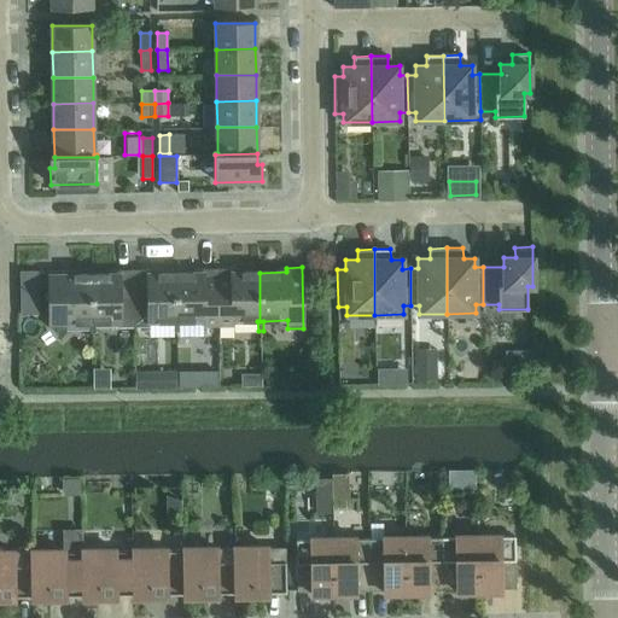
[(176,322),(174,322),(174,332),(179,332),(179,322),(203,321),(203,326),(219,326),(217,268),(203,269),(203,273),(175,274),(176,322)]
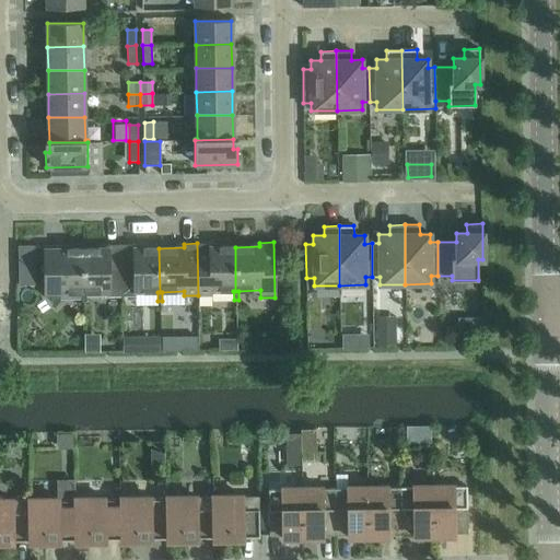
[(211,243),(197,243),(198,295),(211,295),(211,291),(233,291),(235,291),(235,247),(211,247),(211,243)]
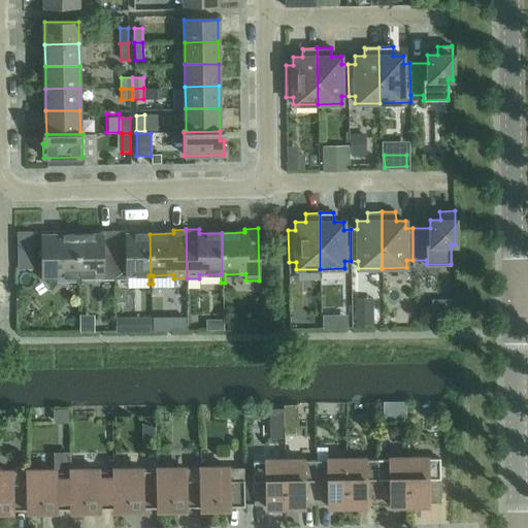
[(101,234),(78,235),(78,276),(76,276),(76,285),(81,285),(80,276),(102,275),(102,279),(114,279),(114,230),(101,231),(101,234)]
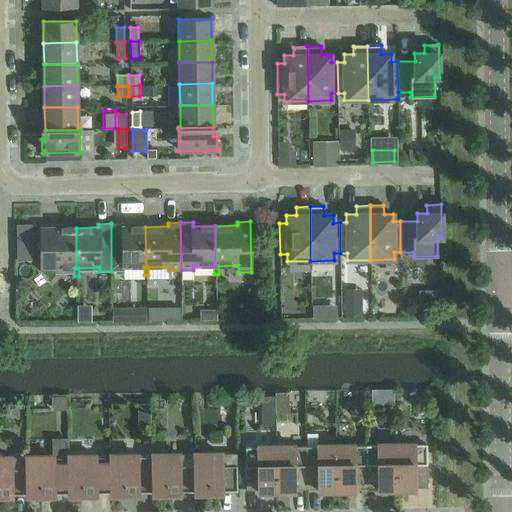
[(146,267),(145,227),(123,227),(123,223),(111,223),(111,271),(124,271),(124,267),(144,267),(146,267)]
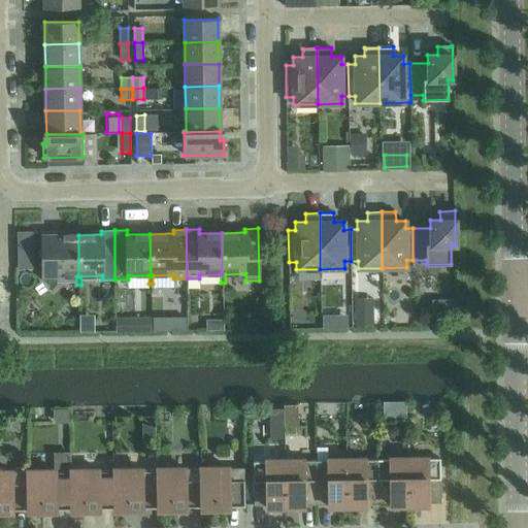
[(78,276),(78,235),(56,235),(56,231),(41,231),(42,281),(56,281),(56,276),(76,276),(78,276)]
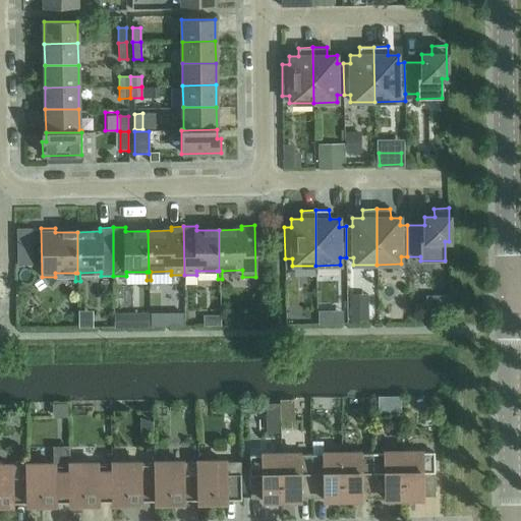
[(26,231),(19,231),(19,240),(18,240),(19,270),(34,269),(34,258),(30,254),(30,241),(27,241),(26,231)]
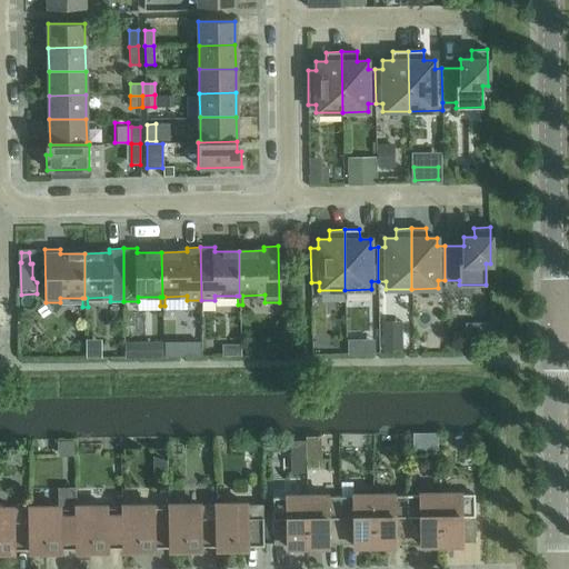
[(165,357),(178,356),(178,342),(165,343),(165,357)]
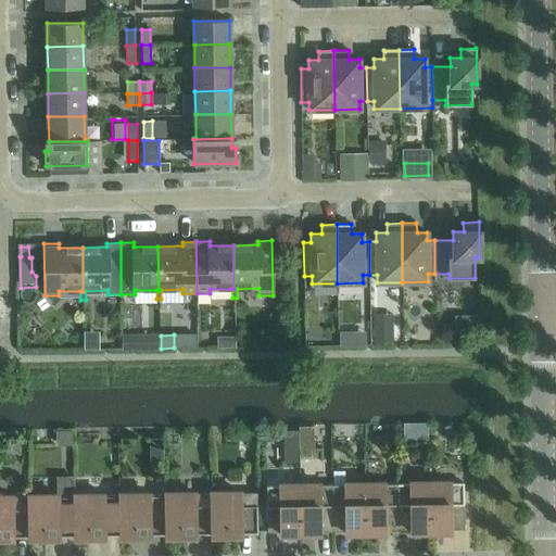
[(137,349),(137,336),(124,336),(124,349),(137,349)]
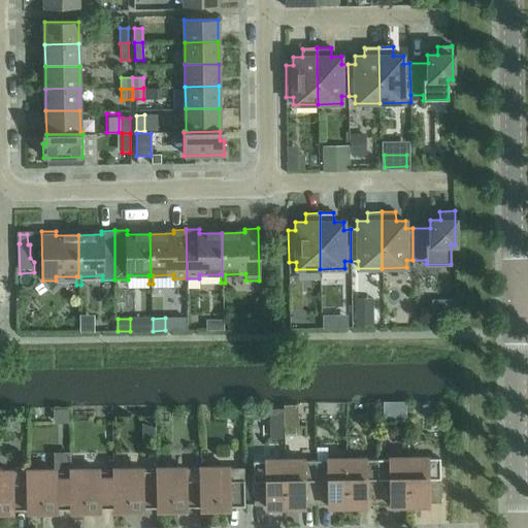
[(408,459),(408,504),(428,504),(428,503),(440,503),(439,458),(408,459)]
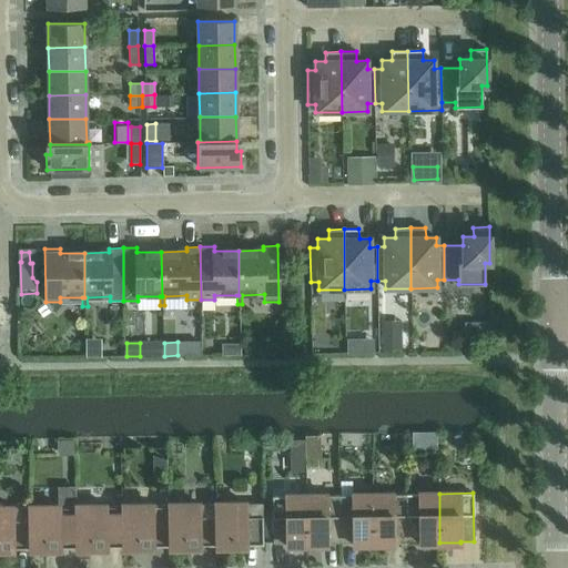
[(406,543),(406,494),(373,495),(373,544),(394,544),(394,543),(406,543)]
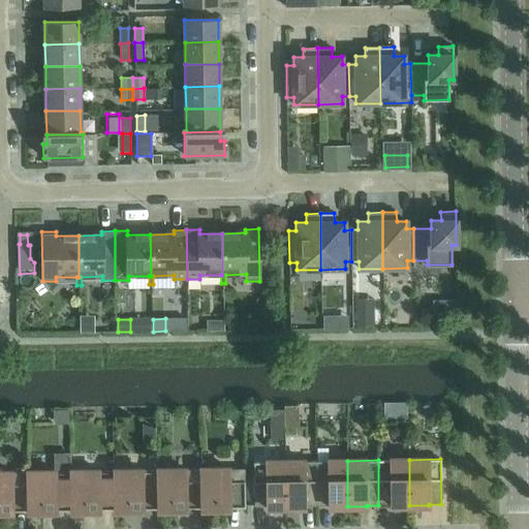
[(409,460),(378,460),(378,505),(391,505),(409,505),(409,460)]
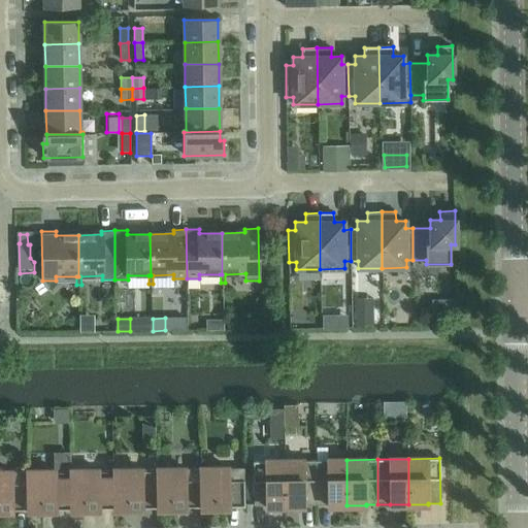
[(316,460),(285,461),(285,506),(304,506),(304,505),(316,505),(316,460)]
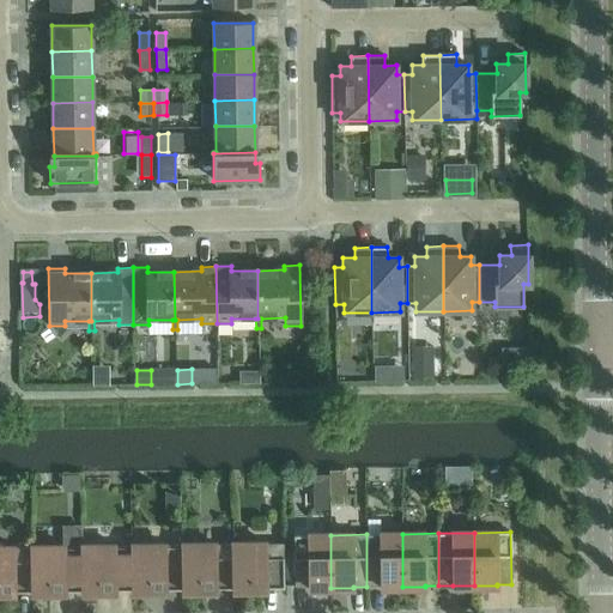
[(402,534),(366,534),(366,587),(381,586),(381,587),(402,587),(402,534)]
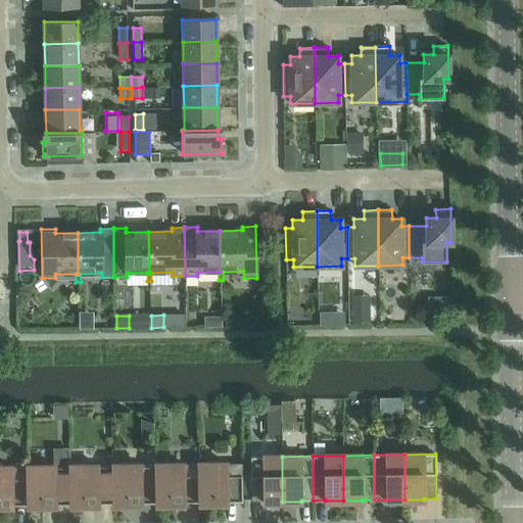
[(282,502),(282,457),(250,457),(251,501),(264,501),(264,502),(282,502)]
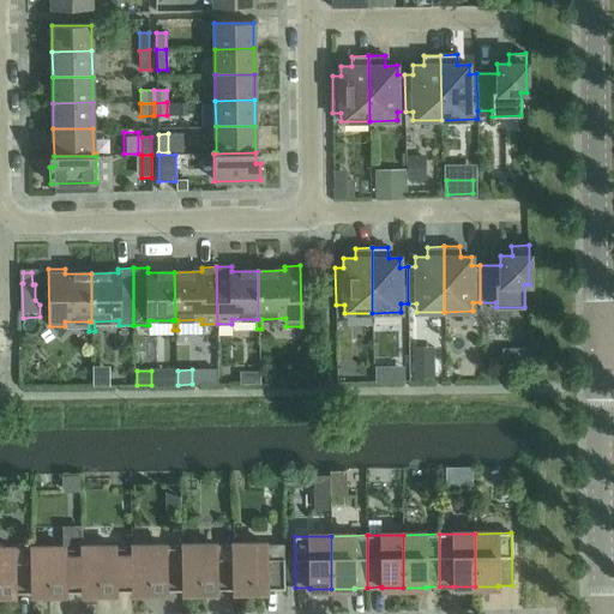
[(283,545),(232,546),(233,590),(284,589),(283,545)]
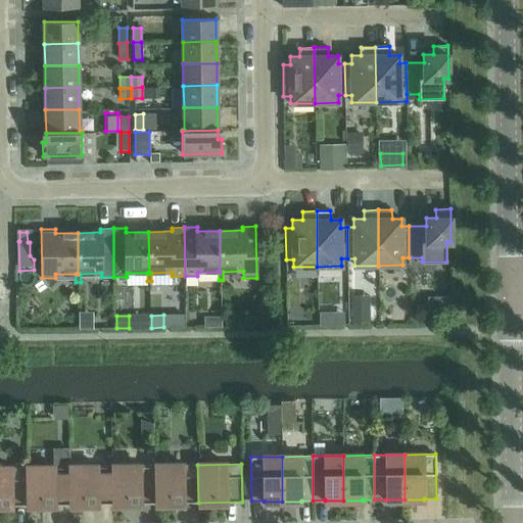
[(154,465),(111,466),(112,504),(155,504),(154,465)]
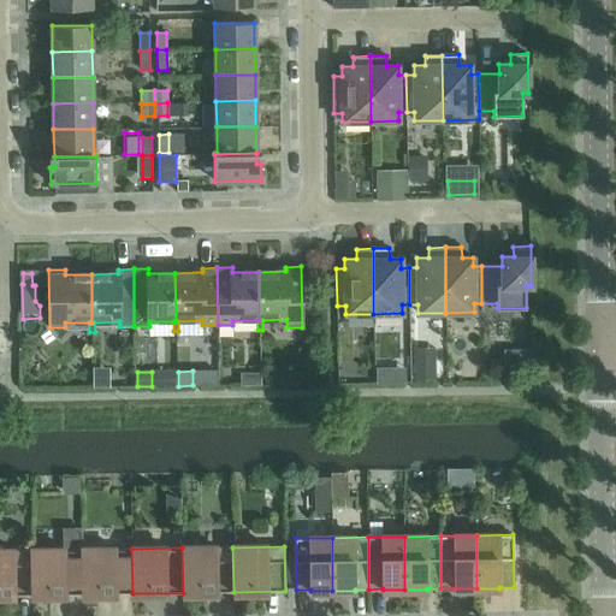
[(234,592),(232,548),(182,548),(183,593),(234,592)]
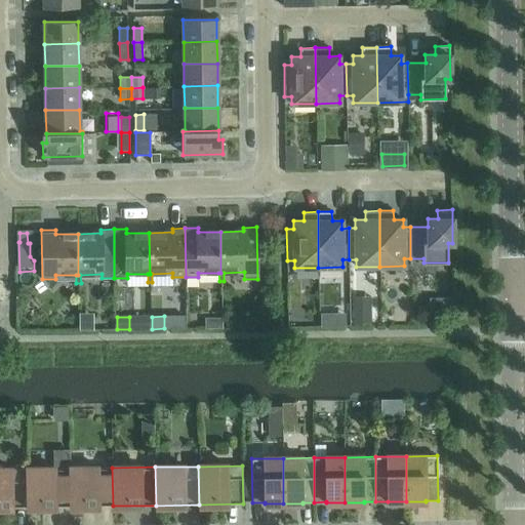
[(113,506),(112,468),(69,469),(70,507),(113,506)]
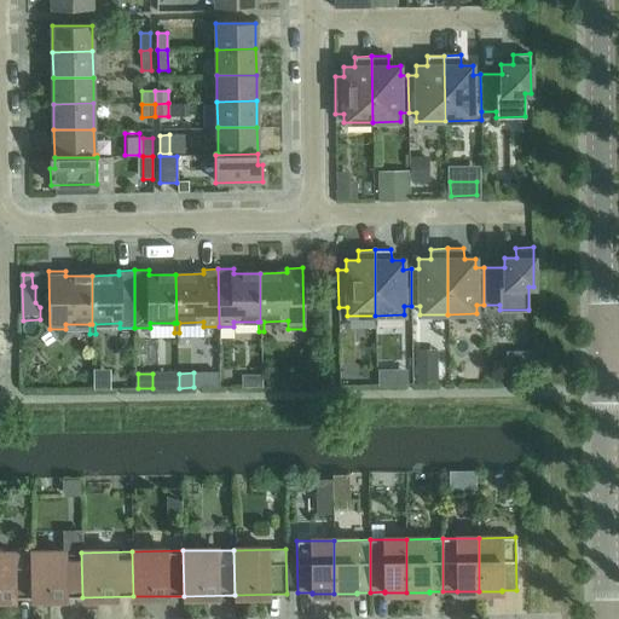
[(30,553),(0,553),(0,599),(32,599),(30,553)]
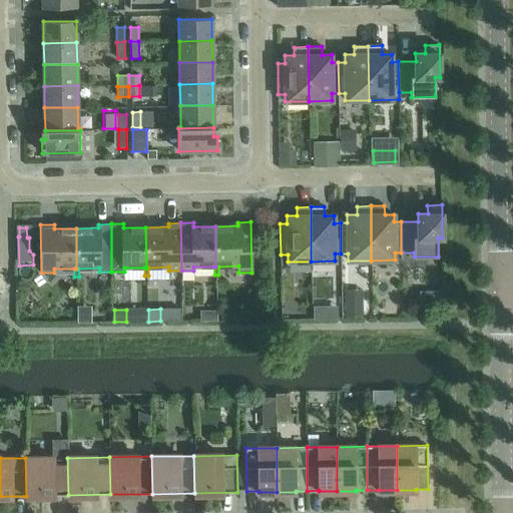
[(68,495),(67,458),(25,458),(26,496),(68,495)]
